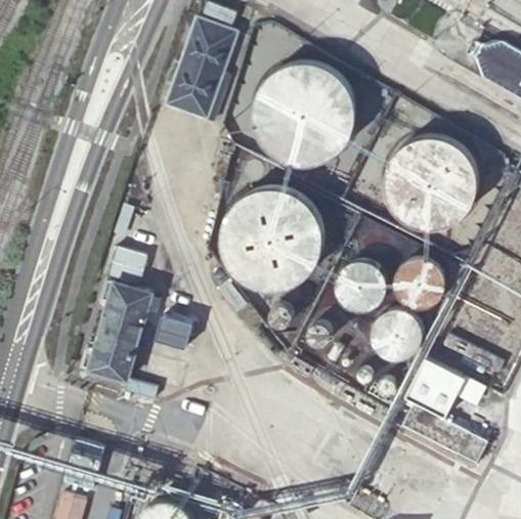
[(194,10),(163,106),(206,121),(221,74),(237,25),(194,10)]
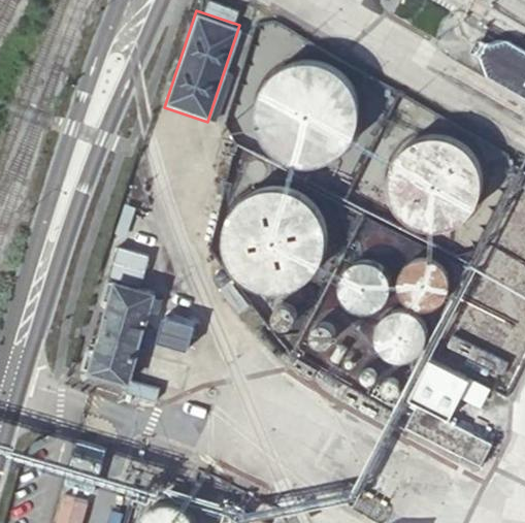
[(492,80),(524,98),(524,58),(502,46),(496,45),(491,46),(487,50),(484,54),(481,59),(482,65),(485,72),(492,80)]
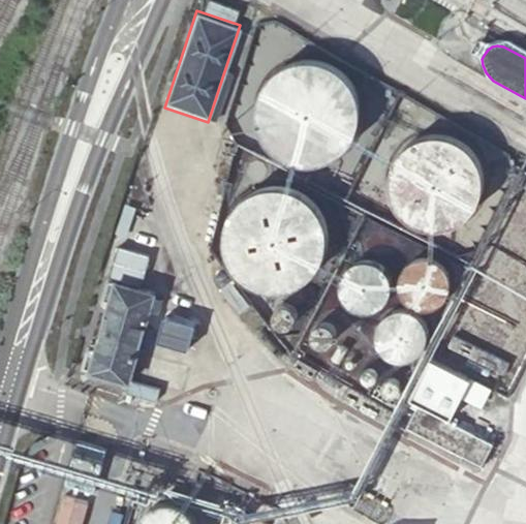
[(305,64),(298,64),(290,66),(287,67),(281,70),(275,74),(270,80),(265,85),(260,91),(257,97),(255,104),(254,112),(254,119),(255,126),(257,133),(260,140),(265,146),(269,152),(274,156),(280,160),(286,163),(294,166),(301,167),(308,167),(315,166),(322,165),(329,162),(335,159),(341,154),(346,149),(350,144),(353,137),(357,130),(358,125),(358,120),(359,113),(358,105),(356,98),(352,90),(347,84),(343,79),(333,71),(327,68),(319,65),(312,64),(305,64)]
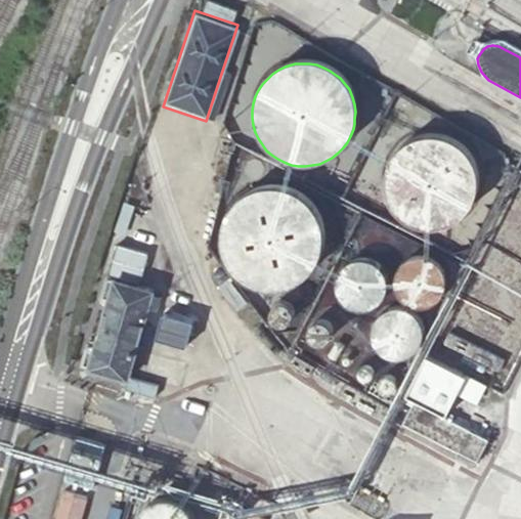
[(226,76),(221,74),(206,121),(211,123),(226,76)]
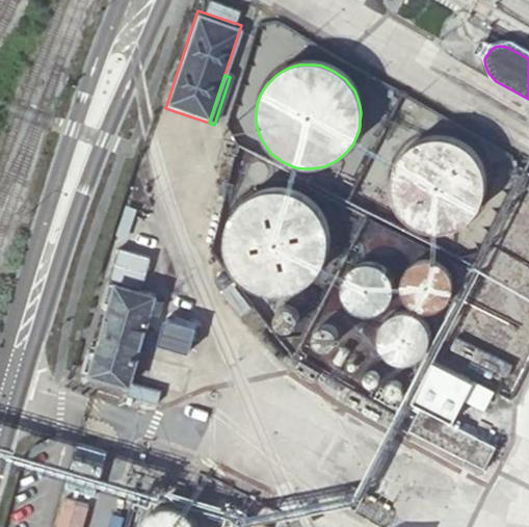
[(435,139),(425,140),(416,143),(407,149),(403,153),(398,158),(392,169),(390,182),(390,189),(392,202),(395,208),(398,213),(407,222),(413,227),(425,232),(438,233),(444,232),(456,229),(468,221),(476,211),(479,206),(482,196),(483,189),(483,183),(479,167),(473,156),(468,151),(460,146),(454,142),(442,139),(435,139)]
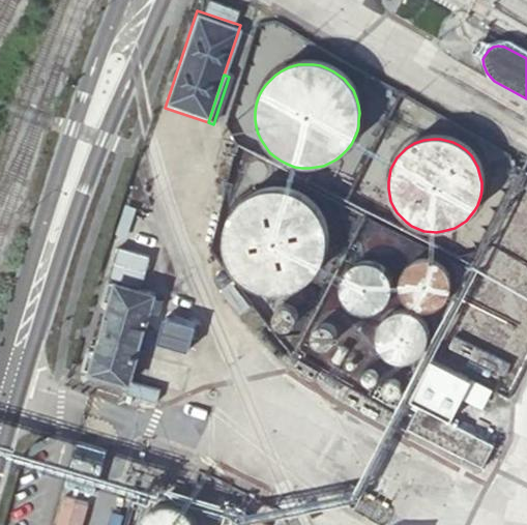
[(243,198),(236,201),(230,206),(218,217),(213,225),(208,239),(207,248),(207,260),(209,268),(211,275),(215,283),(220,290),(226,295),(239,304),(246,308),(263,311),(271,311),(279,309),(287,307),(294,303),(301,298),(306,293),(313,287),(317,280),(320,272),(324,258),(323,244),(322,236),(319,229),(315,222),(311,214),(304,209),(298,204),(291,200),(275,195),(264,194),(256,195),(243,198)]
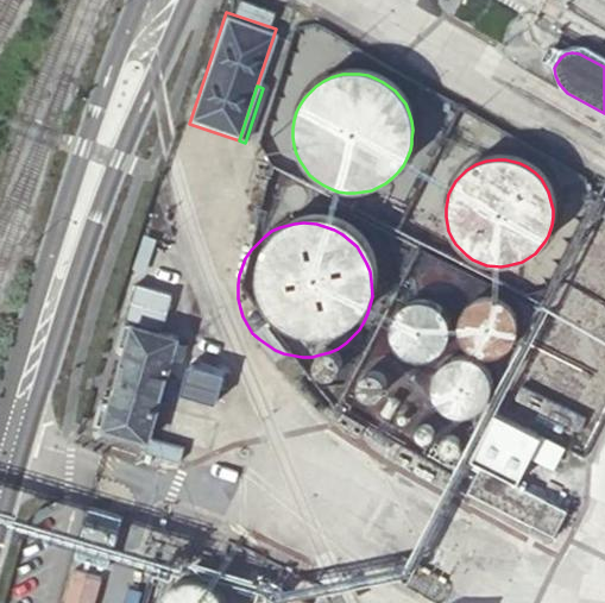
[(470,305),(466,307),(465,308),(458,319),(455,326),(457,339),(459,346),(461,350),(471,357),(484,360),(493,359),(500,356),(504,353),(511,343),(515,331),(514,322),(508,312),(498,305),(486,301),(478,302),(470,305)]
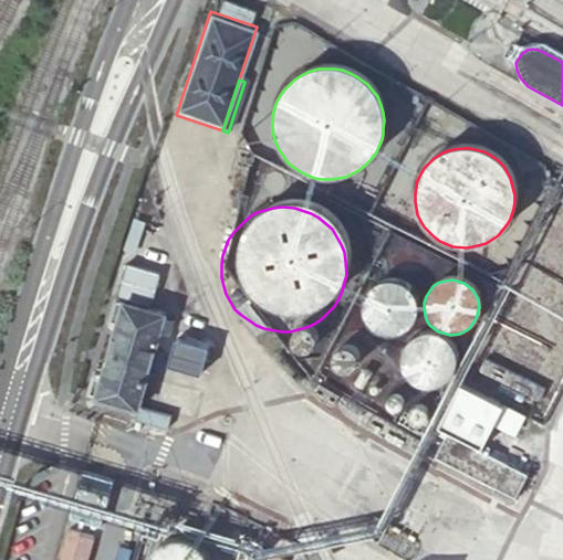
[(387,283),(384,283),(379,284),(376,285),(369,289),(365,295),(361,306),(361,314),(362,318),(364,325),(366,328),(375,335),(383,338),(395,337),(405,333),(413,324),(416,313),(415,305),(414,300),(410,294),(405,288),(395,284),(387,283)]
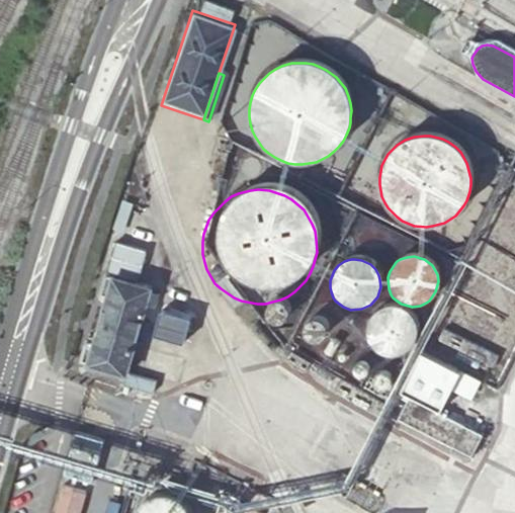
[(79,365),(125,378),(150,291),(104,278),(96,304),(104,307),(94,342),(87,340),(79,365)]
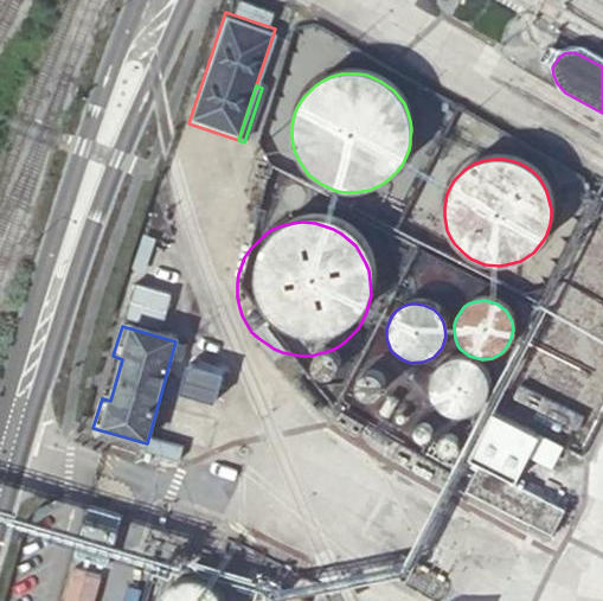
[(447,362),(443,363),(440,365),(434,371),(429,382),(429,395),(432,404),(441,413),(453,417),(461,419),(473,415),(475,413),(481,407),(486,397),(487,387),(483,375),(476,365),(467,360),(459,359),(455,359),(447,362)]
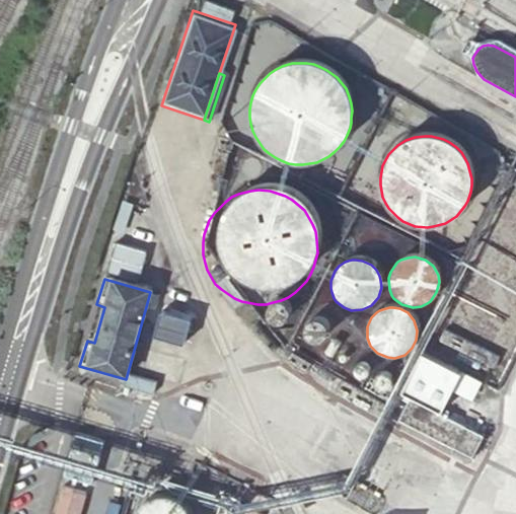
[(336,310),(325,310),(323,310),(315,313),(311,315),(306,321),(302,328),(301,333),(300,344),(302,352),(307,359),(317,367),(324,369),(328,369),(333,369),(341,367),(345,366),(352,361),(357,354),(358,350),(360,342),(360,338),(359,334),(357,325),(349,315),(344,312),(336,310)]
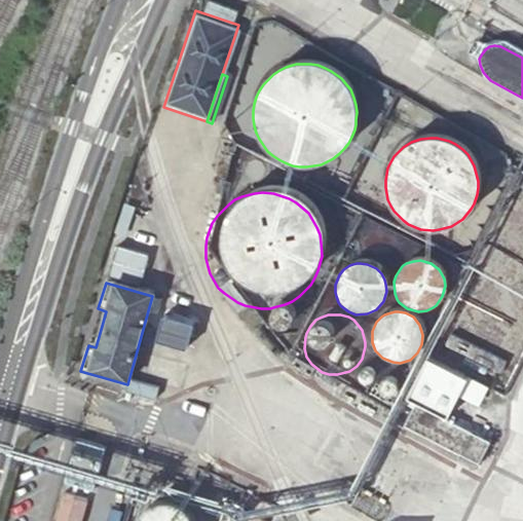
[(197,324),(161,317),(155,344),(187,352),(197,324)]
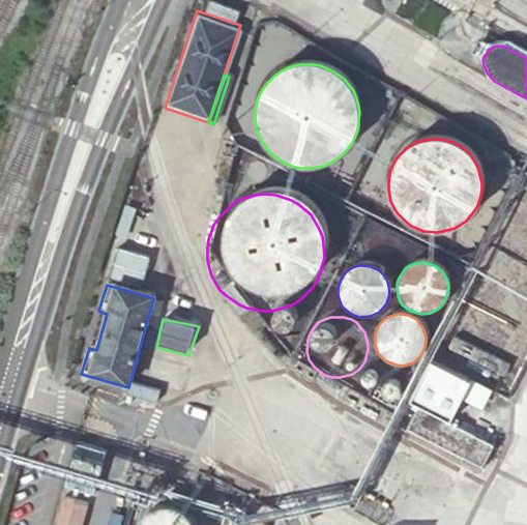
[(430,362),(409,405),(418,409),(449,425),(470,383),(430,362)]
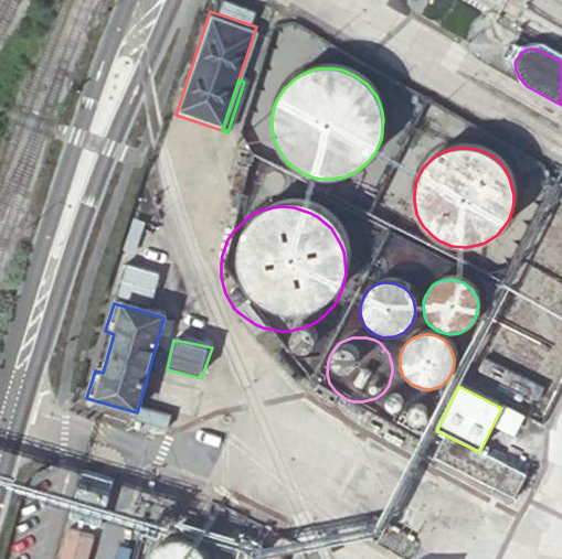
[(173,410),(142,401),(135,426),(166,433),(173,410)]
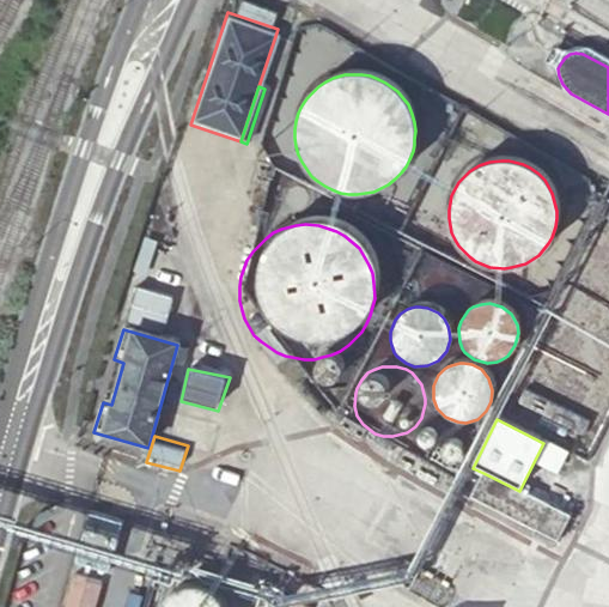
[(469,499),(559,545),(573,517),(519,491),(483,473),(469,499)]
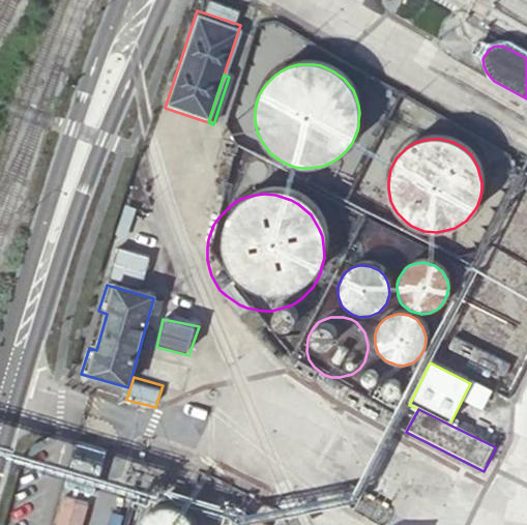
[(159,508),(155,509),(152,511),(145,516),(142,521),(140,524),(193,524),(192,521),(186,515),(179,511),(172,507),(168,507),(159,508)]
